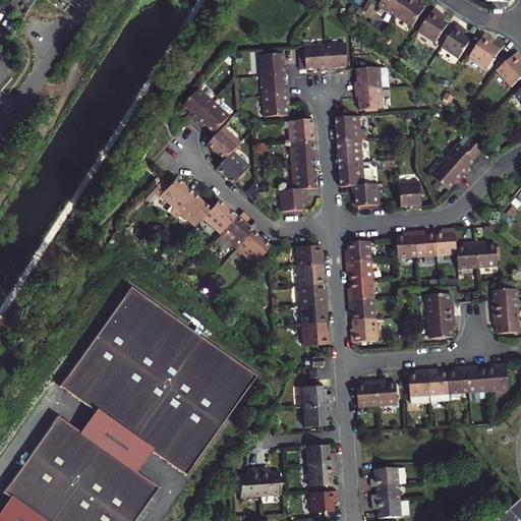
[(382,0),(382,1),(379,5),(396,16),(406,0),(382,0)]
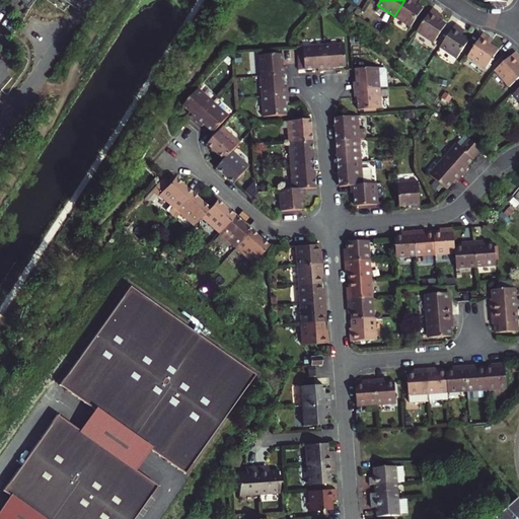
[(404,0),(394,16),(412,28),(424,10),(416,4),(413,2),(413,0),(404,0)]
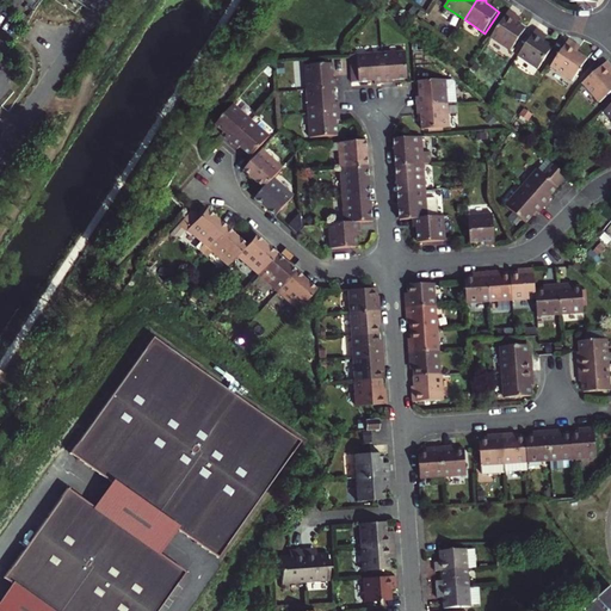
[(572,0),(573,1),(587,1),(586,11),(590,11),(597,8),(599,7),(599,0),(572,0)]
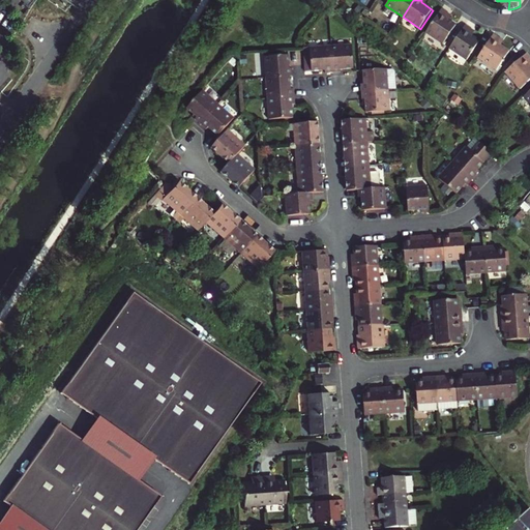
[(442,9),(425,33),(442,45),(455,25),(446,20),(443,18),(446,12),(442,9)]
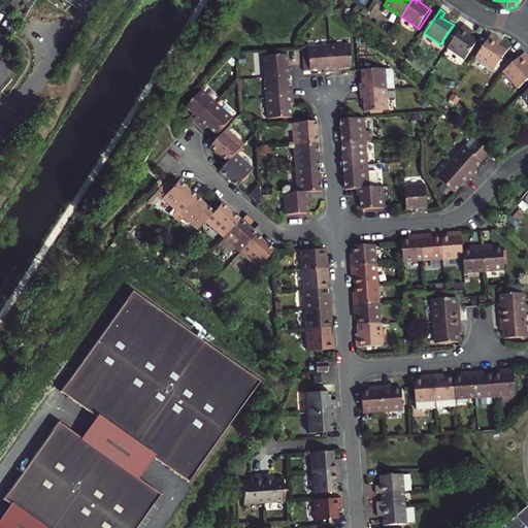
[(463,25),(447,50),(463,60),(476,41),(467,35),(464,33),(467,28),(463,25)]
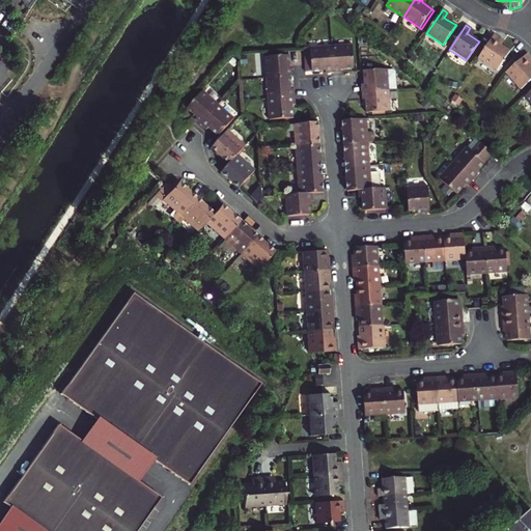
[(494,34),(477,60),(497,72),(509,52),(500,46),(497,44),(500,38),(494,34)]
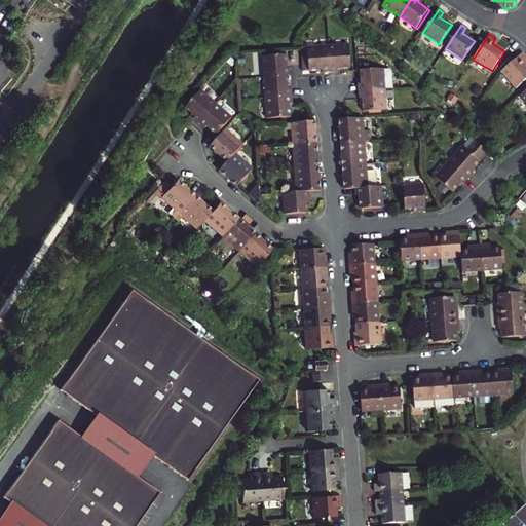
[(349,43),(330,45),(332,72),(338,71),(338,69),(351,67),(349,43)]
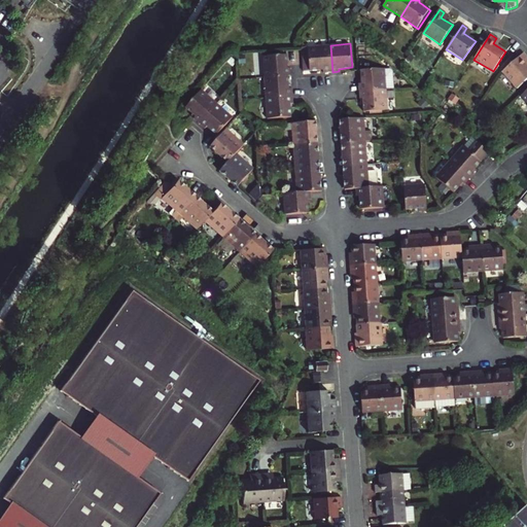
[(301,47),(301,49),(303,71),(324,70),(324,73),(332,72),(330,45),(301,47)]
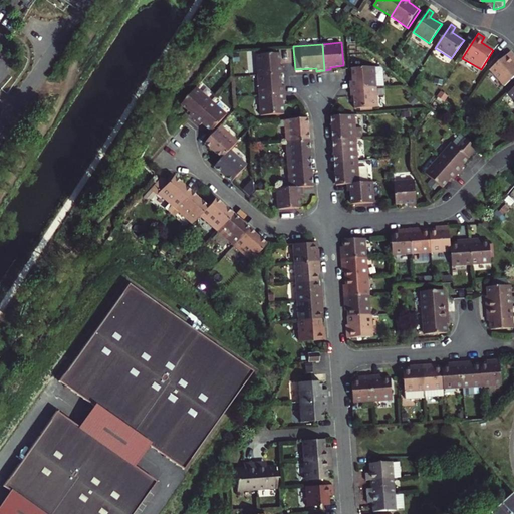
[(513,52),(512,50),(504,56),(490,68),(504,85),(513,76),(513,61),(512,59),(513,56),(513,52)]
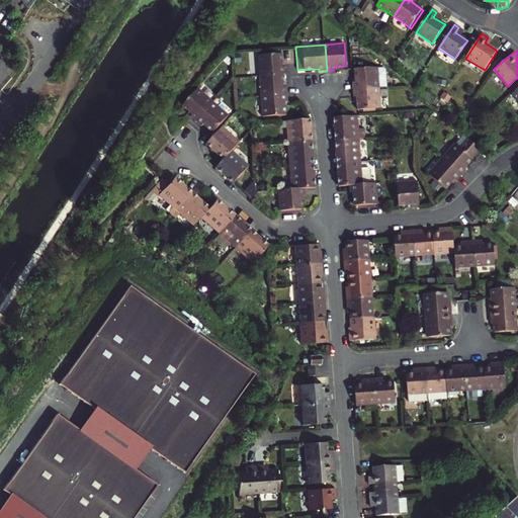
[(258,76),(281,74),(284,74),(283,62),(280,62),(280,55),(257,56),(258,76)]
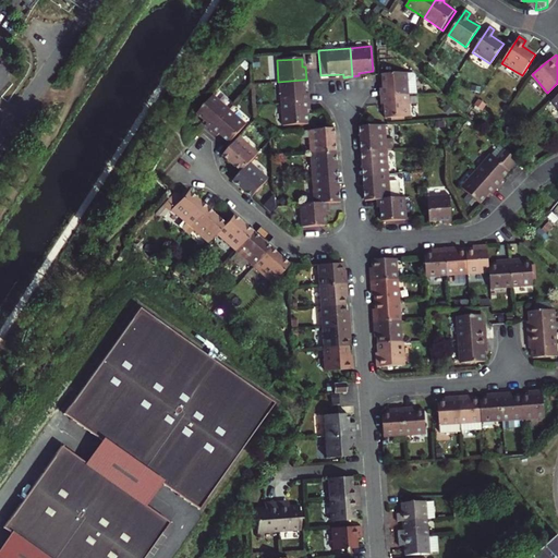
[(378,96),(409,94),(415,94),(416,94),(415,75),(414,73),(381,75),(383,89),(378,89),(378,96)]
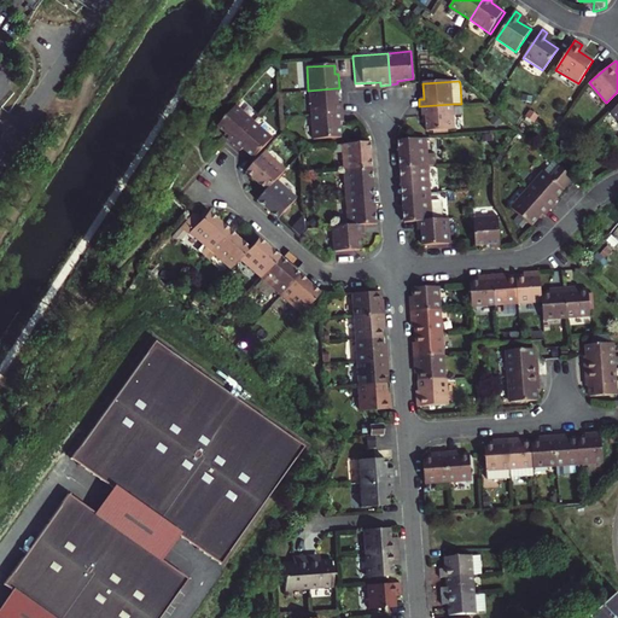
[(308,91),(309,114),(342,112),(340,104),(337,104),(336,88),(308,91)]
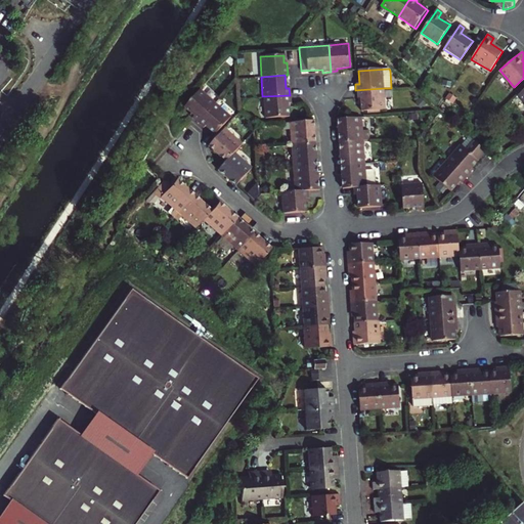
[(359,97),(360,111),(385,108),(384,88),(355,90),(356,97),(359,97)]
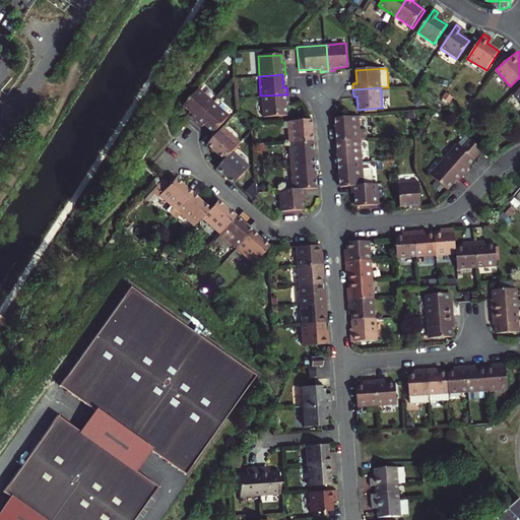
[(196,121),(213,102),(197,88),(183,106),(193,115),(192,117),(196,121)]
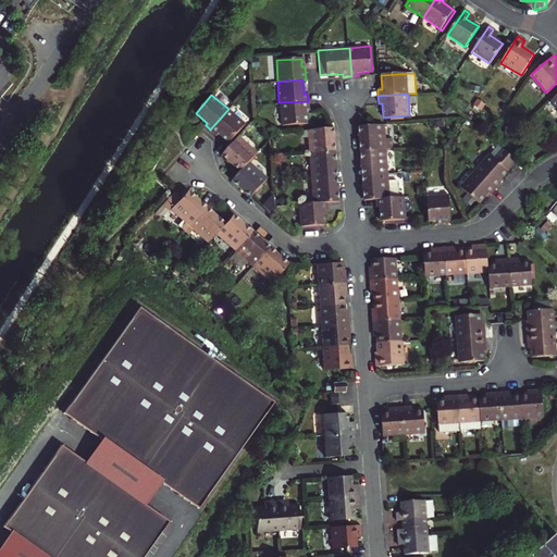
[(308,101),(279,102),(281,124),(306,123),(305,108),(308,108),(308,101)]
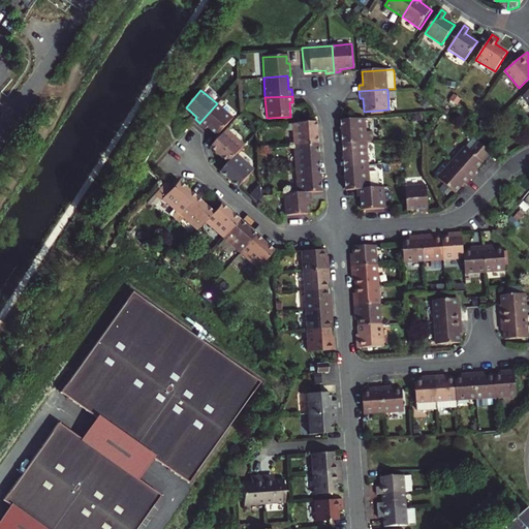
[(206,128),(208,126),(220,136),(225,130),(236,119),(217,103),(199,123),(206,128)]
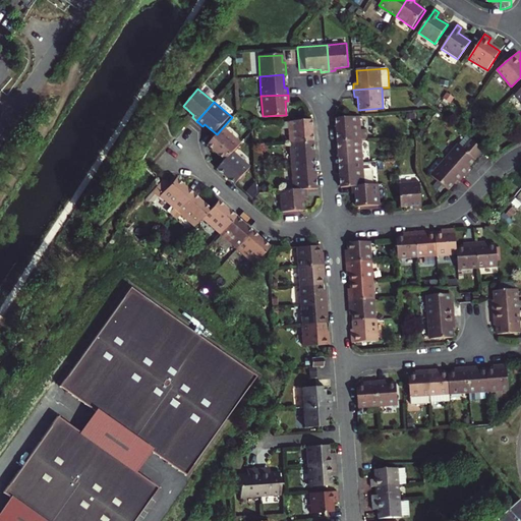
[(361,139),(359,116),(343,117),(336,118),(335,124),(337,140),(361,139)]
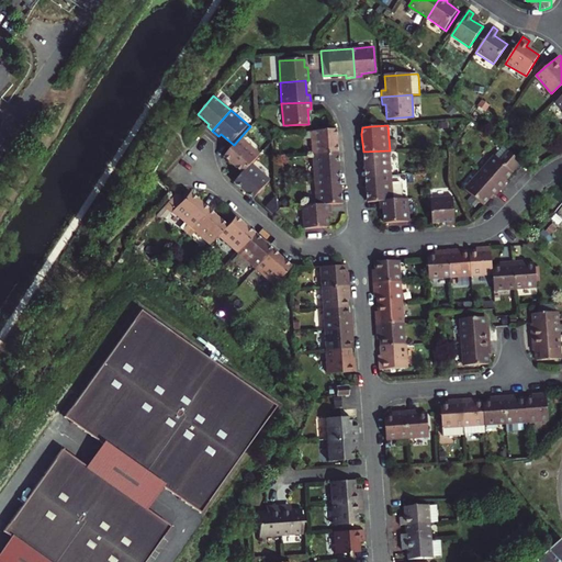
[(312,155),(329,154),(337,153),(337,145),(335,128),(310,130),(312,155)]
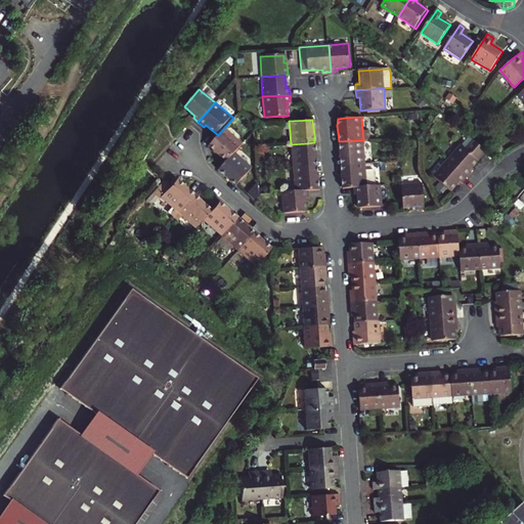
[(218,135),(212,142),(208,147),(225,163),(233,153),(241,144),(223,129),(218,135)]
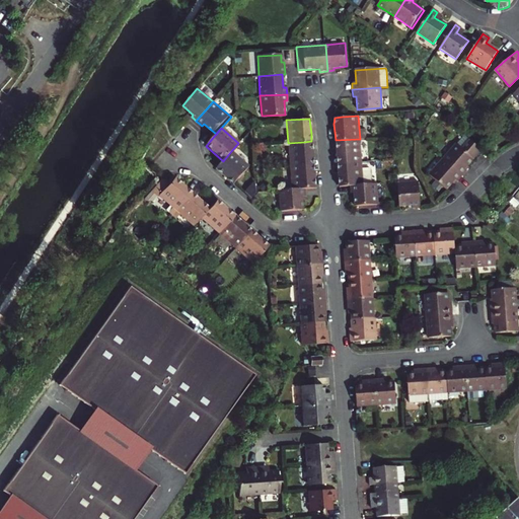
[(361,161),(360,139),(336,140),(337,156),(338,162),(361,161)]
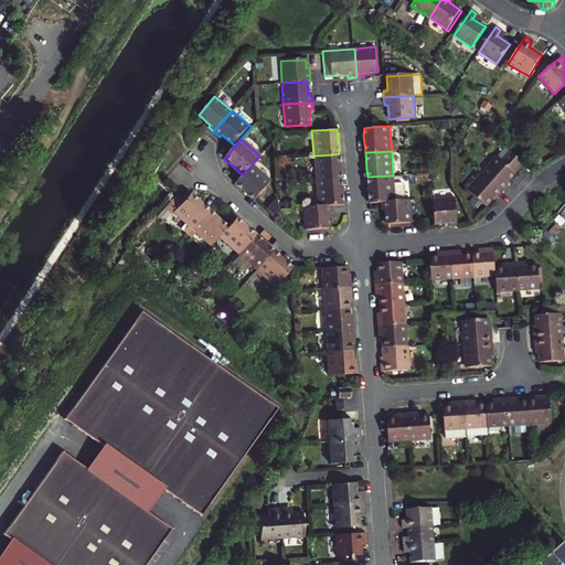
[(339,153),(331,155),(313,156),(316,181),(342,179),(340,162),(339,153)]
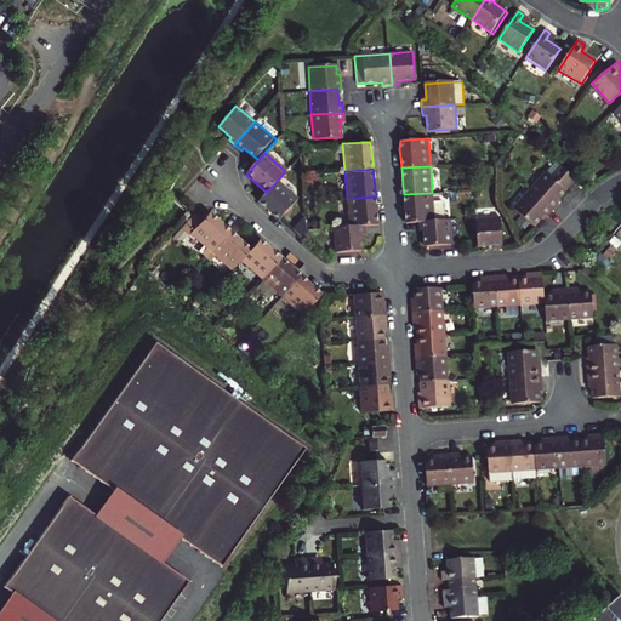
[(543,172),(528,189),(552,211),(557,205),(554,203),(574,181),(560,169),(552,180),(543,172)]
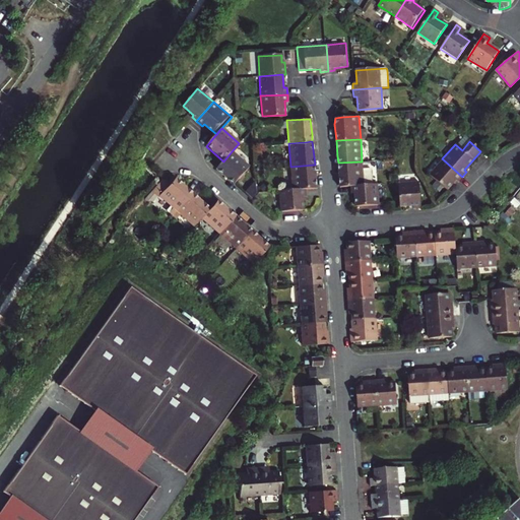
[(223,161),(221,164),(216,169),(235,185),(250,168),(232,151),(223,161)]
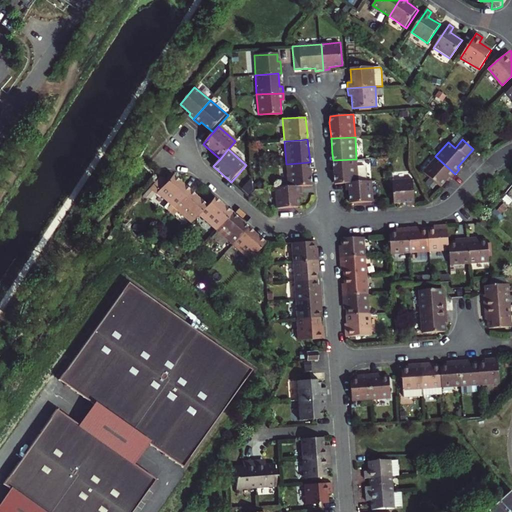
[(455,174),(435,156),(421,172),(439,187),(448,177),(450,179),(455,174)]
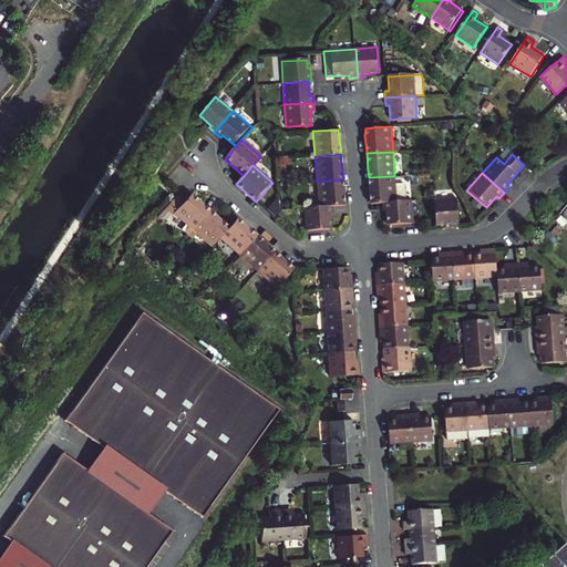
[(395,185),(394,176),(369,177),(369,185),(371,204),(383,203),(405,202),(404,187),(401,185),(395,185)]
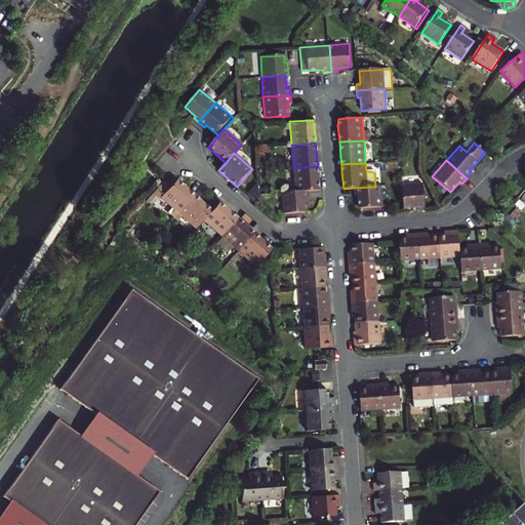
[(296,191),(310,190),(320,190),(318,166),(293,168),(296,191)]
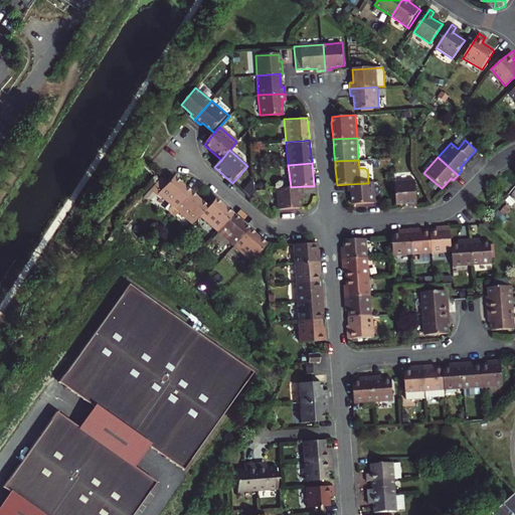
[(156,195),(173,209),(186,195),(191,189),(186,185),(174,174),(156,195)]
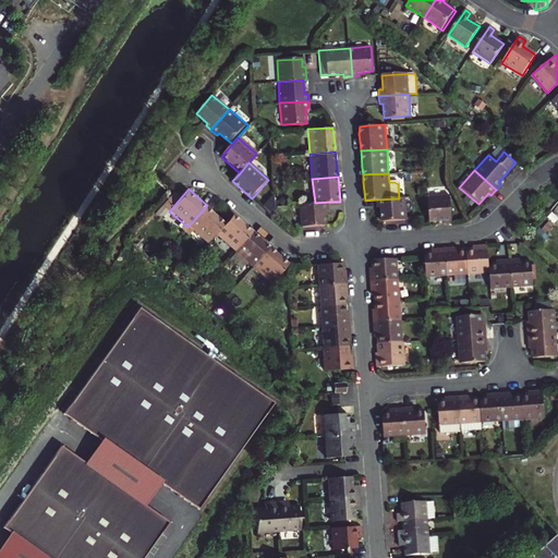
[(452,222),(449,195),(427,196),(429,221),(439,220),(440,223),(452,222)]
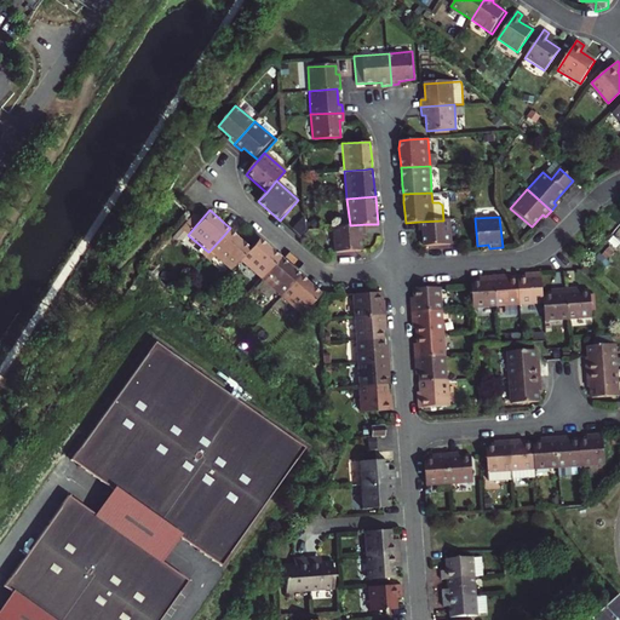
[(424,245),(452,242),(451,219),(443,220),(419,222),(419,231),(423,230),(424,245)]
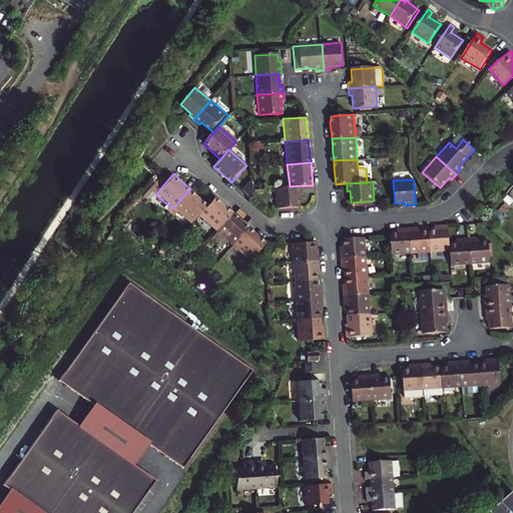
[(290,186),(282,187),(284,207),(302,205),(301,193),(303,192),(303,185),(290,186)]
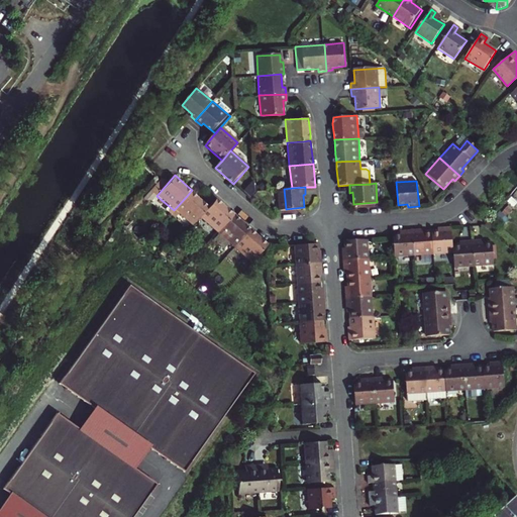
[(191,226),(200,216),(209,205),(197,195),(192,190),(187,196),(174,210),(191,226)]
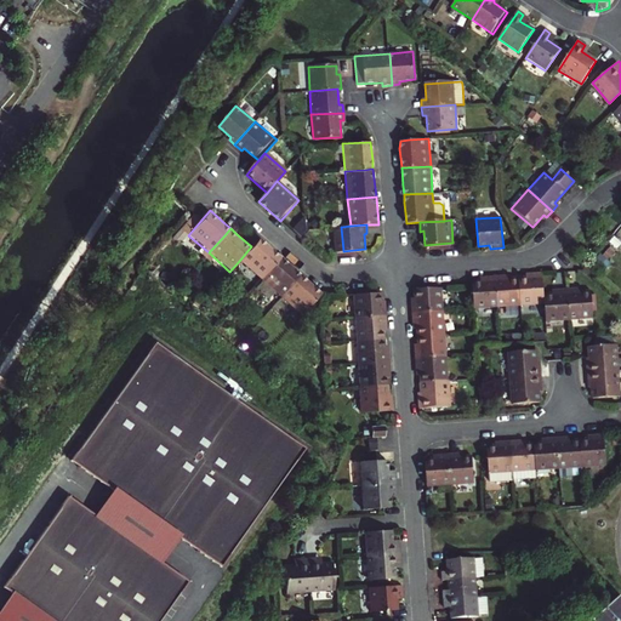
[(251,246),(240,260),(261,278),(280,257),(258,239),(251,246)]
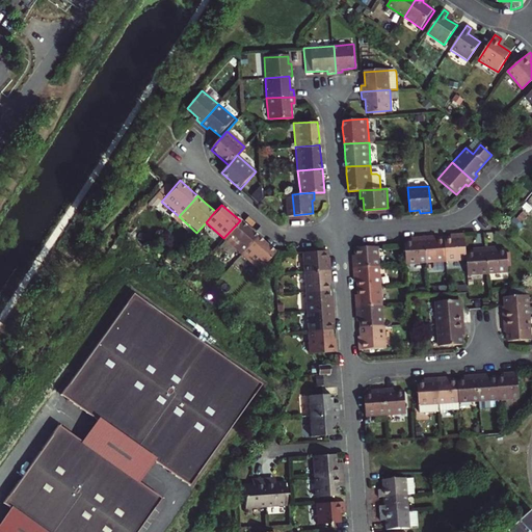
[(223,238),(241,254),(257,236),(240,220),(223,238)]
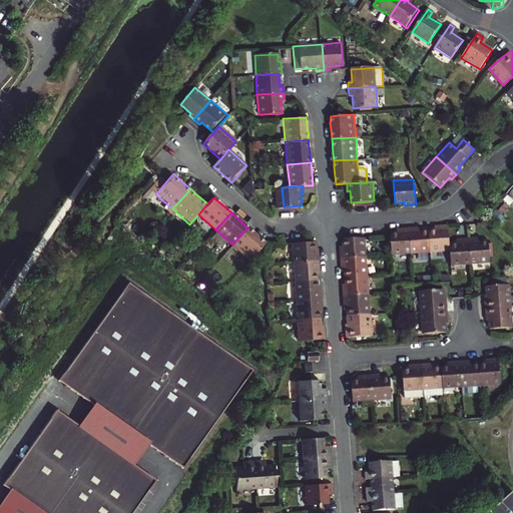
[(428,228),(430,251),(450,249),(449,240),(448,224),(441,224),(441,227),(428,228)]
